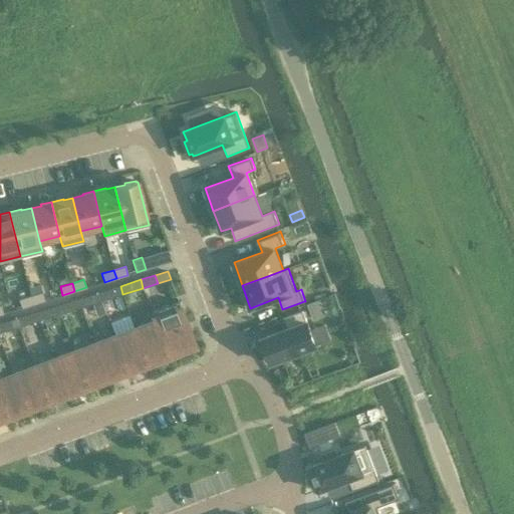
[(120,286),(99,292),(102,300),(122,294),(120,286)]
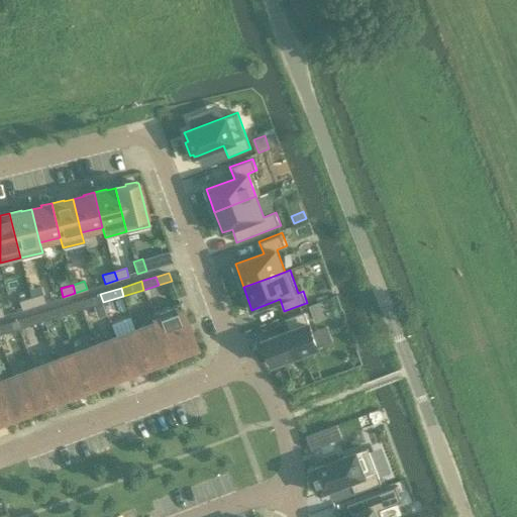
[(30,297),(33,306),(45,302),(42,294),(30,297)]
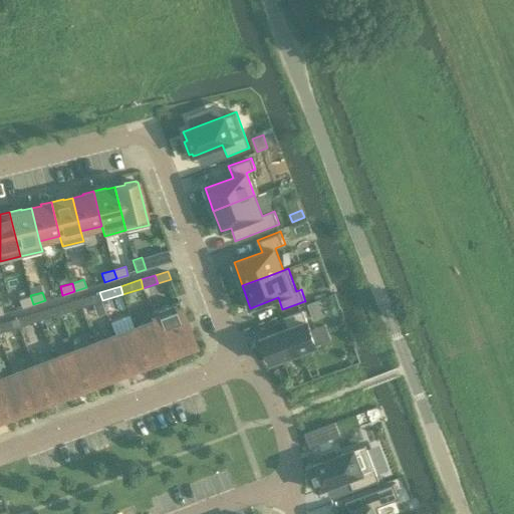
[(99,292),(79,299),(81,307),(102,300),(99,292)]
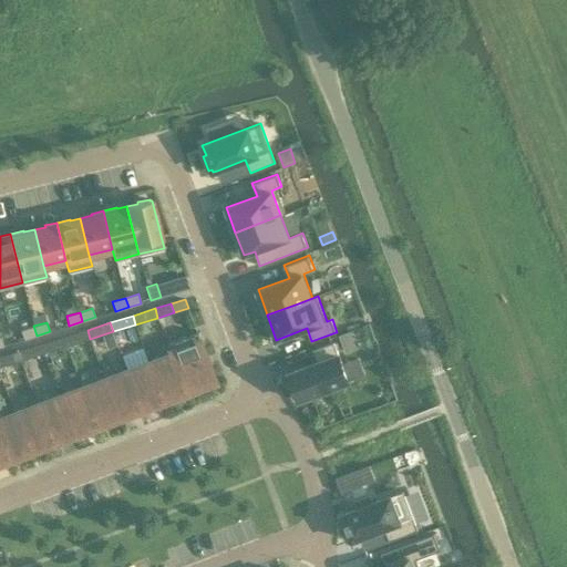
[(33,326),(20,330),(23,340),(37,336),(33,326)]
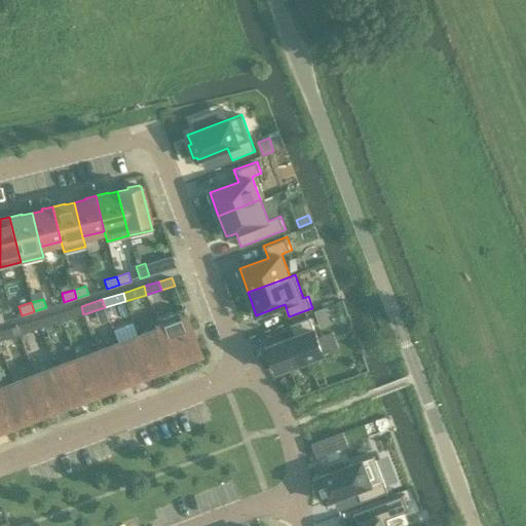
[(81,306),(62,311),(64,320),(83,314),(81,306)]
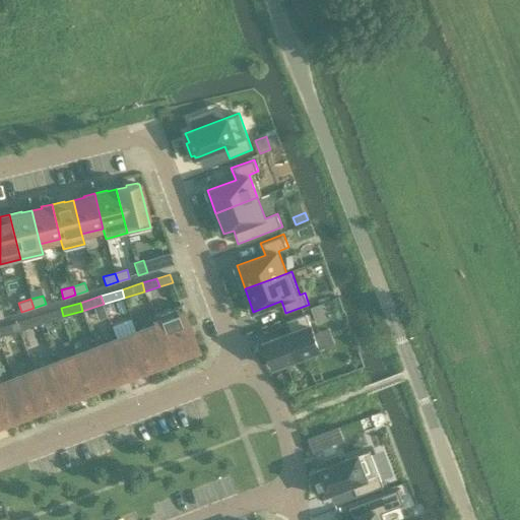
[(156,325),(169,359),(170,363),(198,351),(181,305),(152,315),(156,325)]
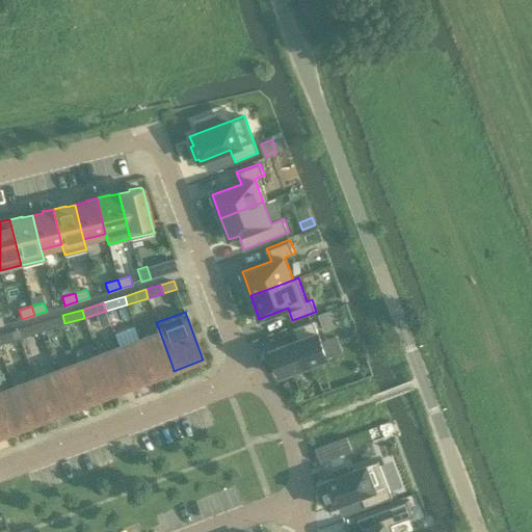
[(333,314),(320,318),(325,329),(337,325),(333,314)]
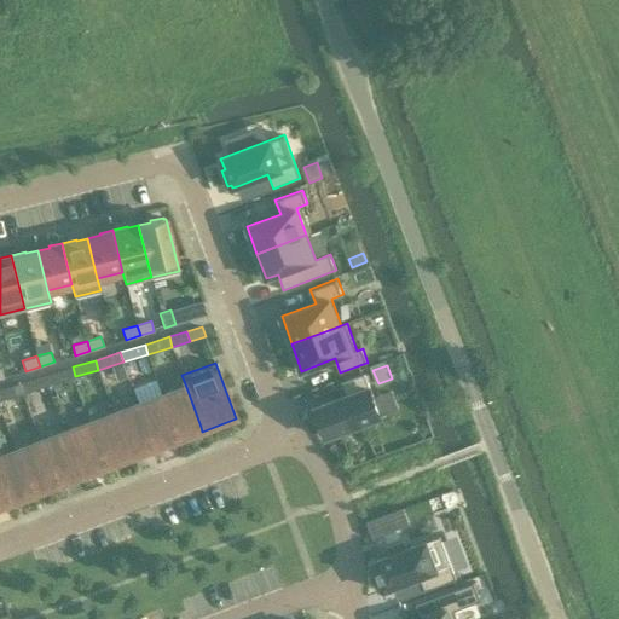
[(75,376),(73,366),(46,375),(48,385),(75,376)]
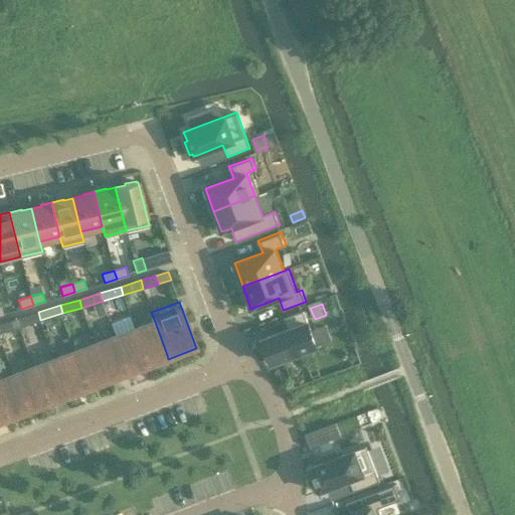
[(264,340),(260,342),(265,355),(268,353),(272,363),(317,346),(311,330),(304,311),(285,318),(289,329),(263,339),(264,340)]
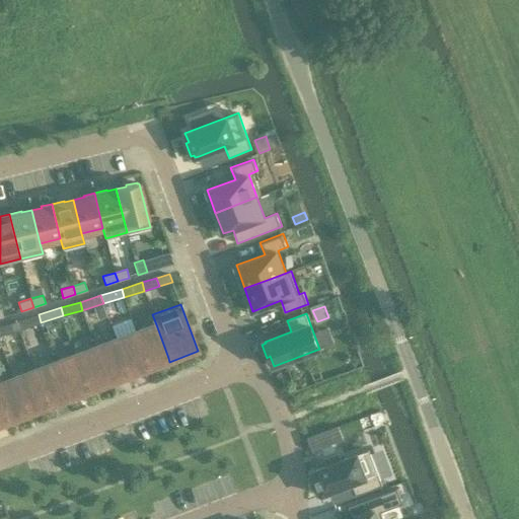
[(39,314),(16,321),(19,329),(41,322),(39,314)]
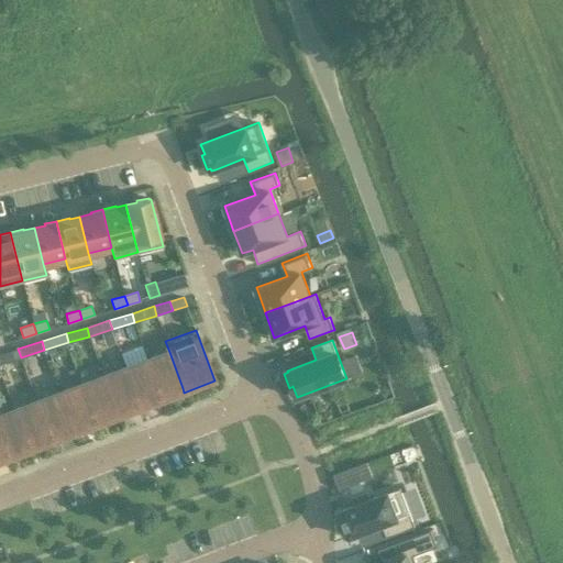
[(18,349),(0,354),(0,363),(21,357),(18,349)]
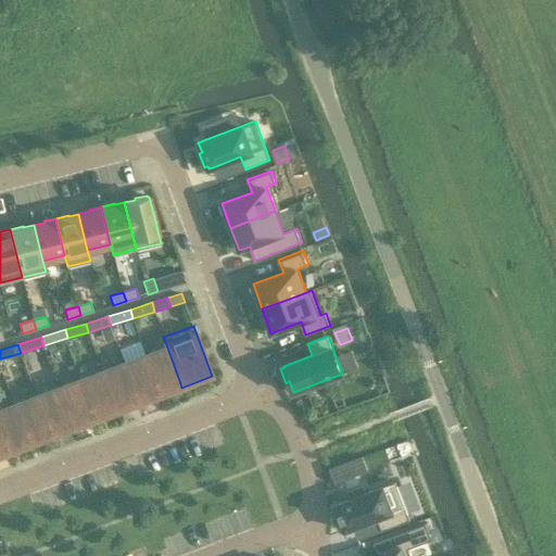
[(146,355),(159,392),(180,383),(167,348),(146,355)]
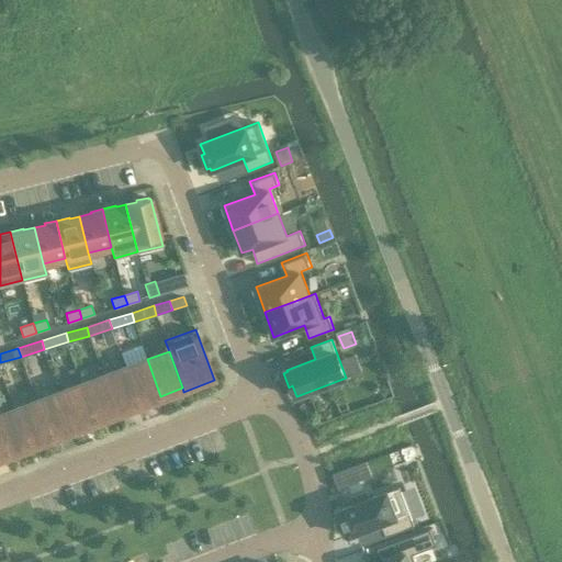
[(125,367),(138,404),(160,396),(147,359),(125,367)]
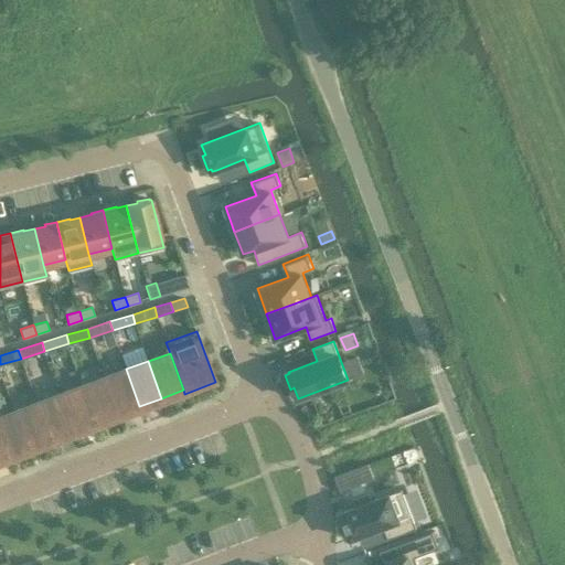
[(105,377),(118,414),(139,406),(126,369),(105,377)]
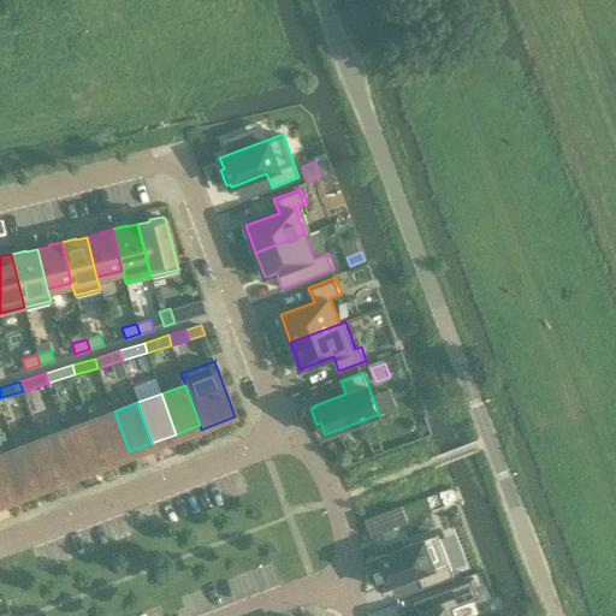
[(89,420),(105,463),(130,454),(129,451),(114,412),(89,420)]
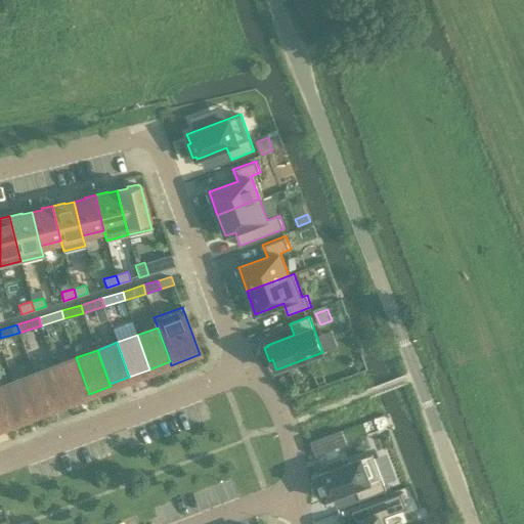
[(76,357),(54,365),(67,400),(68,402),(89,394),(76,357)]
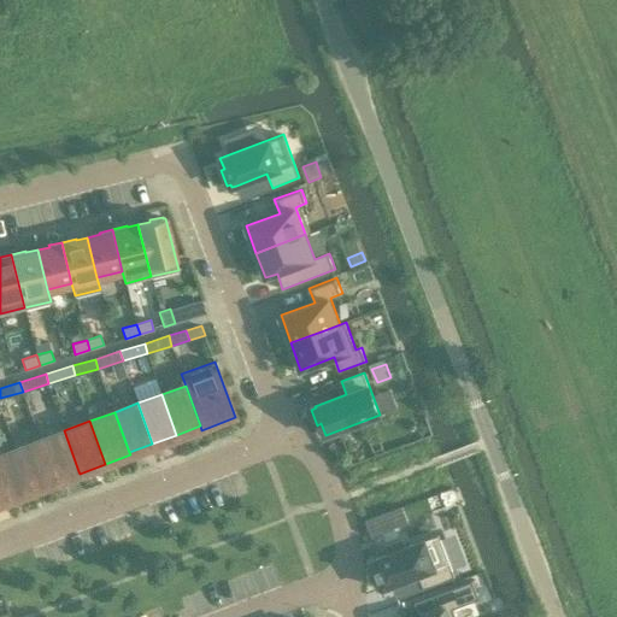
[(40,440),(56,481),(78,471),(64,430),(40,440)]
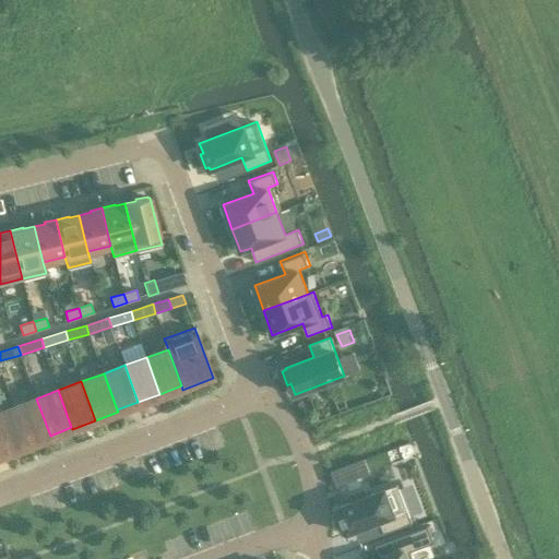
[(14,406),(28,443),(50,436),(36,399),(14,406)]
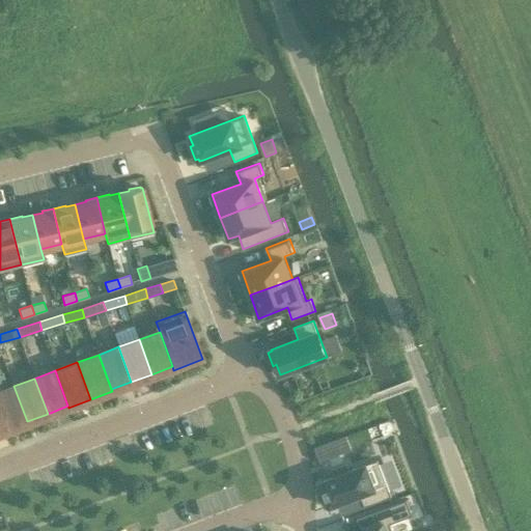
[(0,391),(0,412),(6,429),(27,421),(14,386),(0,391)]
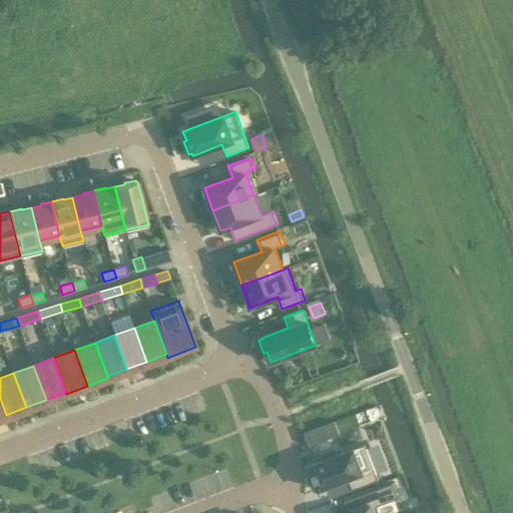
[(320,427),(305,433),(310,445),(325,440),(320,427)]
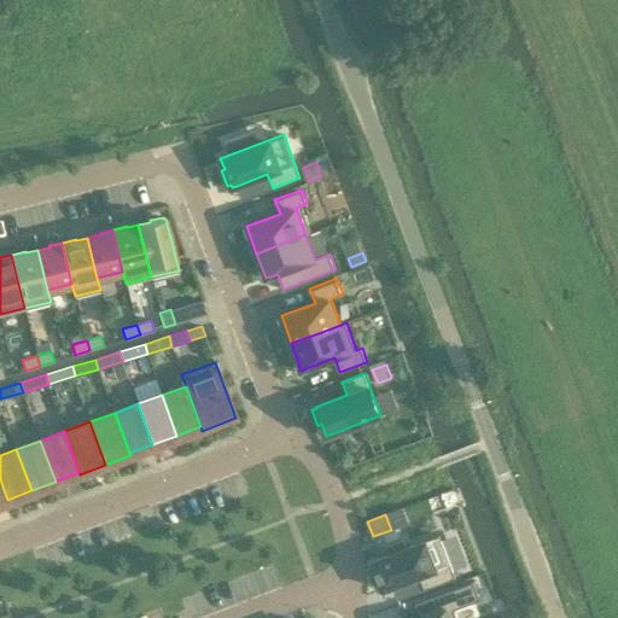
[(374,566),(371,567),(377,584),(380,583),(383,589),(419,576),(424,589),(455,578),(439,535),(406,547),(403,541),(385,547),(388,554),(372,560),(374,566)]
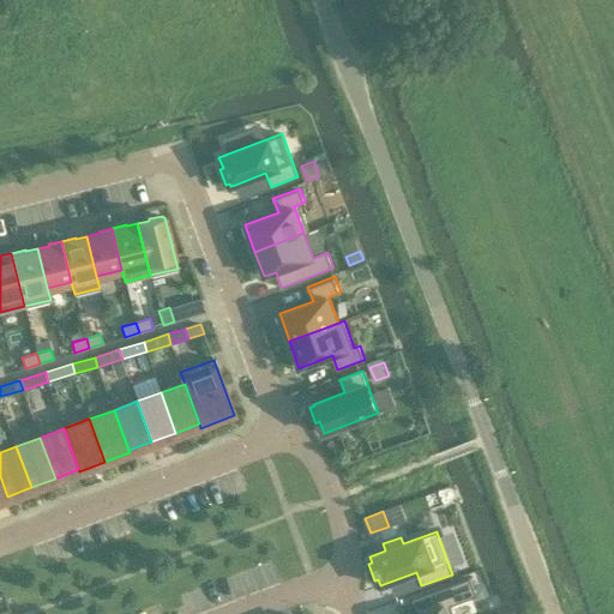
[(417,613),(413,613),(453,613),(451,605),(476,595),(470,578),(413,599),(417,613)]
